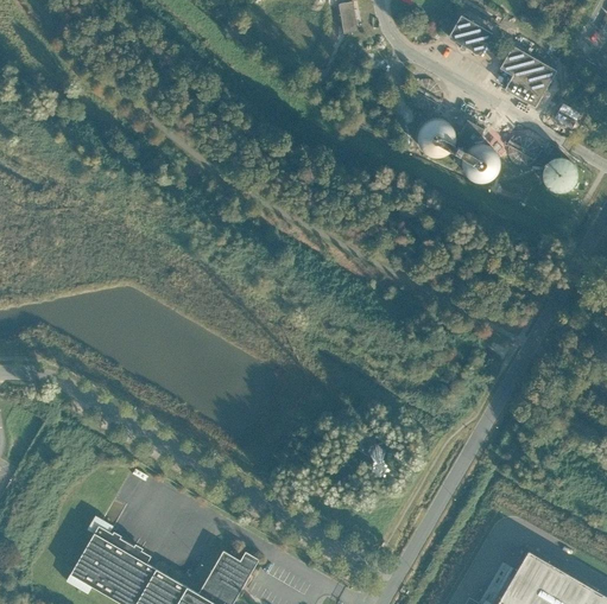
[(355,5),(340,7),(346,37),(360,35),(355,5)]
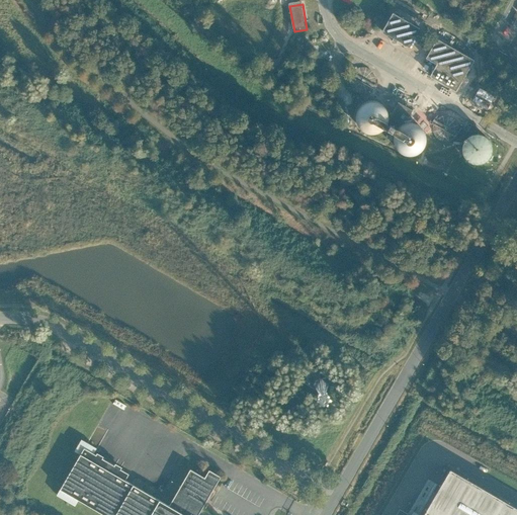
[(421,30),(395,14),(382,34),(409,51),(421,30)]
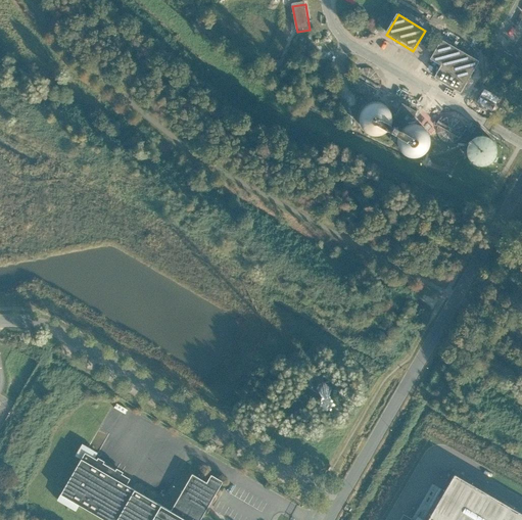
[(480,62),(443,41),(432,60),(443,66),(436,78),(463,94),(480,62)]
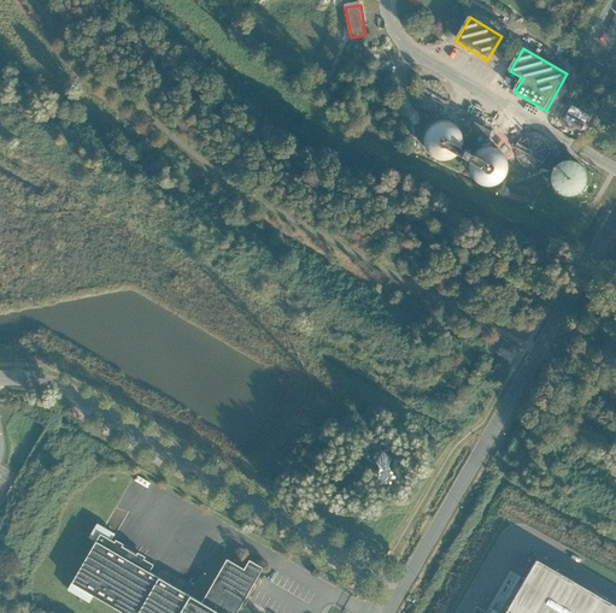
[(438,83),(429,83),(422,87),(418,94),(418,102),(422,110),(429,113),(438,113),(445,110),(449,102),(449,95),(445,88),(438,83)]
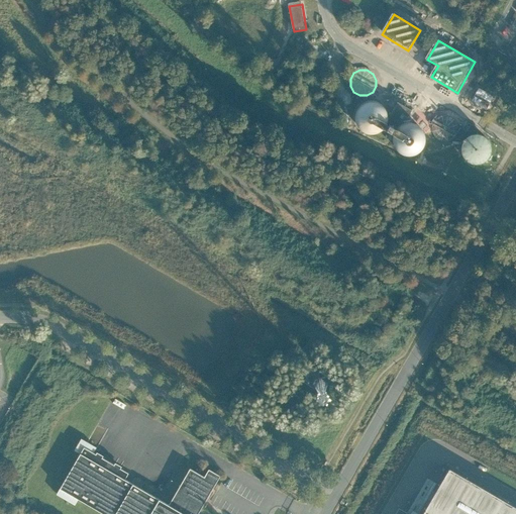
[(493,98),(478,90),(472,101),(487,109),(493,98)]
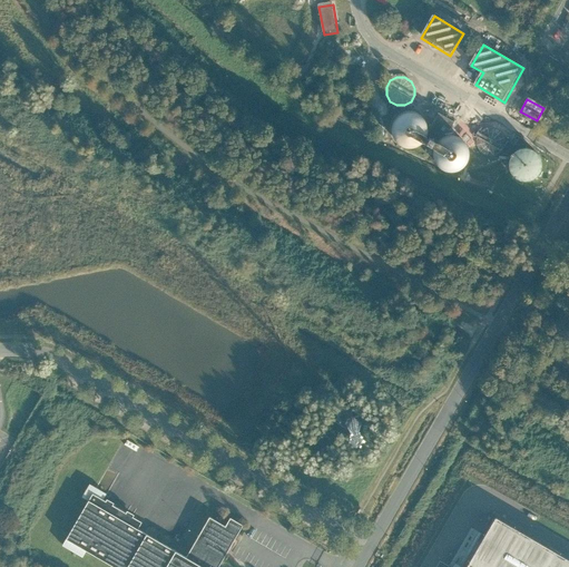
[(458,173),(459,173),(462,169),(464,167),(467,164),(468,162),(469,158),(468,156),(468,153),(468,150),(466,146),(464,144),(462,142),(459,139),(454,138),(451,138),(447,138),(443,139),(440,140),(438,143),(434,142),(441,129),(448,133),(452,126),(437,117),(427,136),(427,130),(425,128),(424,124),(423,121),(420,118),(418,116),(415,115),(412,114),(409,114),(405,114),(402,114),(399,115),(398,117),(394,119),(392,121),(391,125),(390,128),(390,132),(391,136),(392,140),(393,143),(396,145),(399,147),(401,148),(403,149),(406,149),(409,149),(411,149),(413,149),(415,148),(417,148),(420,146),(422,144),(423,143),(434,148),(433,154),(432,156),(432,158),(433,162),(434,165),(437,167),(439,169),(442,172),(445,173),(449,174),(452,174),(455,174),(458,173)]
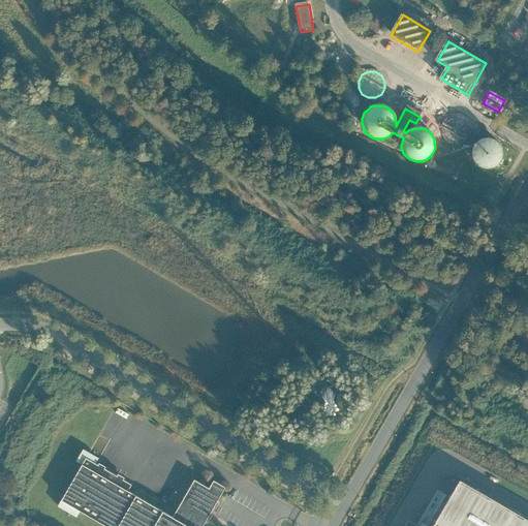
[(460,121),(453,120),(446,124),(443,130),(443,137),(446,144),(453,147),(460,147),(466,143),(469,137),(469,130),(466,124),(460,121)]
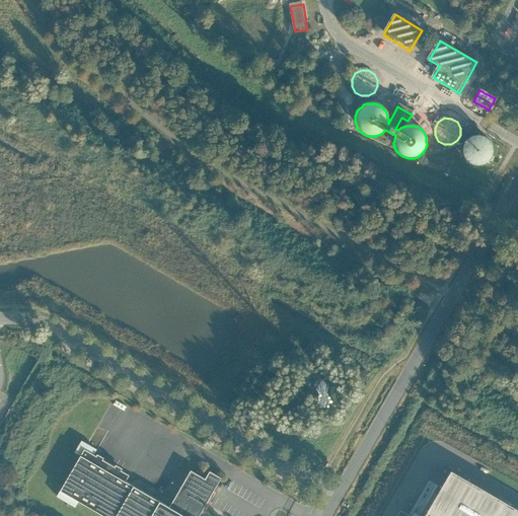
[(463,143),(468,133),(463,131),(458,140),(463,143)]
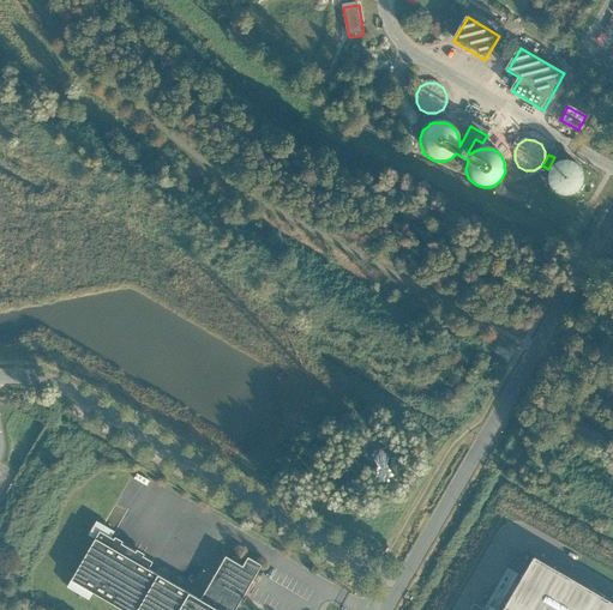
[(575,197),(577,195),(581,193),(582,191),(584,186),(584,183),(586,177),(584,174),(582,170),(580,167),(576,164),(574,163),(570,163),(564,163),(560,164),(557,165),(553,169),(551,174),(550,177),(550,182),(550,186),(551,188),(553,193),(557,195),(559,197),(563,198),(568,198),(572,198),(575,197)]
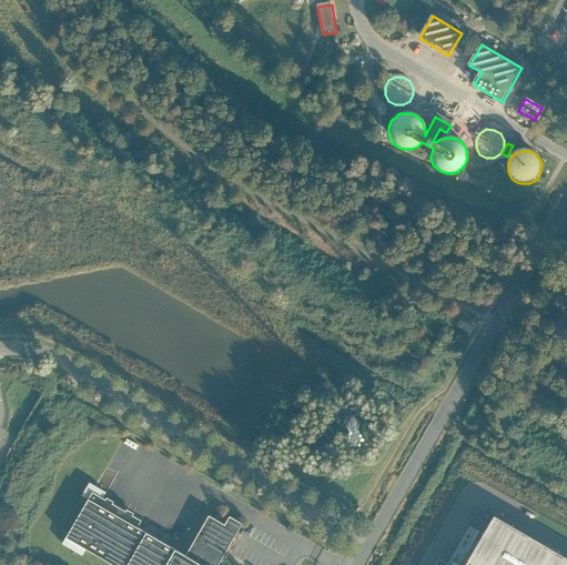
[(218,564),(243,523),(229,515),(224,522),(209,513),(184,553),(138,525),(141,520),(99,495),(102,491),(89,483),(82,494),(88,497),(61,543),(81,555),(85,548),(113,564),(218,564)]
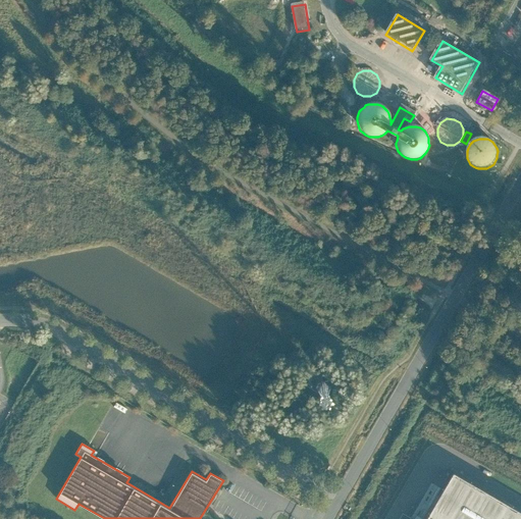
[(520,509),(455,471),(426,518),(520,518),(520,509)]
